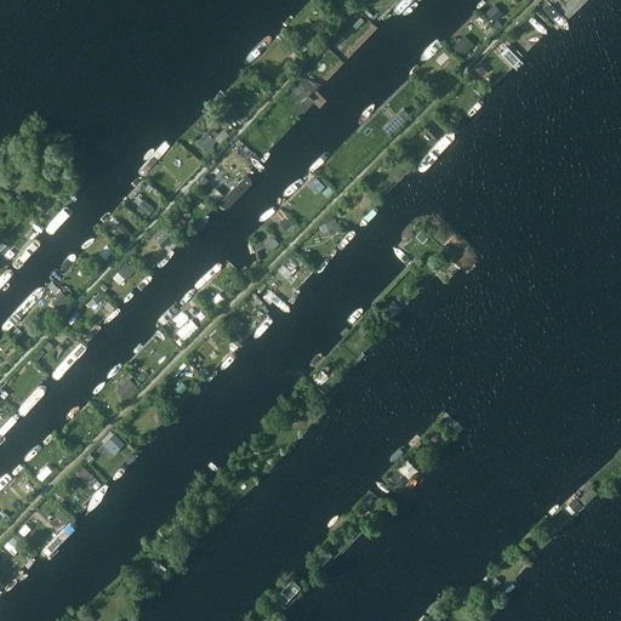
[(493,7),(486,13),(495,22),(501,16),(493,7)]
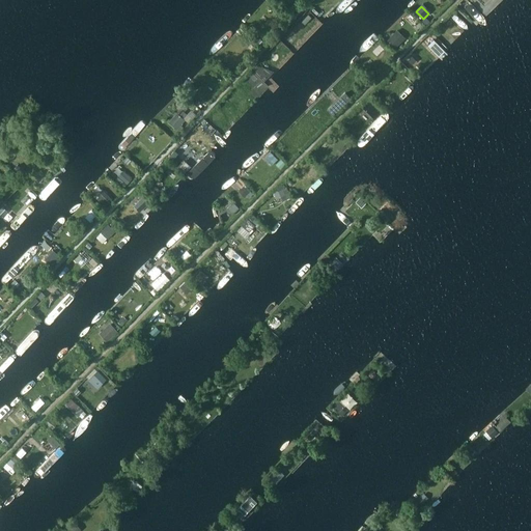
[(393,34),(387,40),(395,49),(401,42),(393,34)]
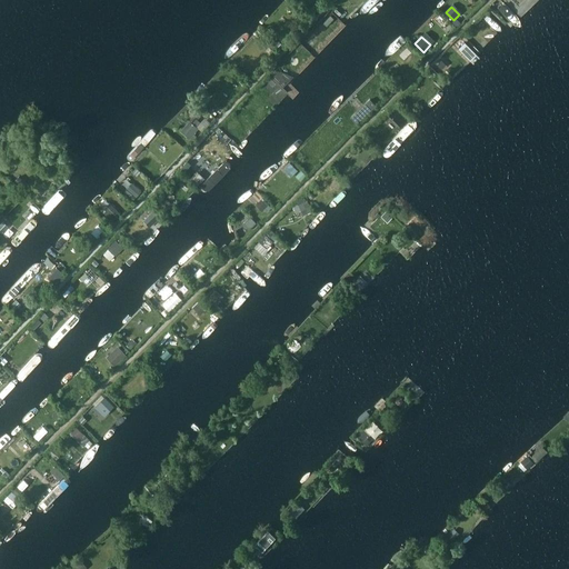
[(275,71),(271,75),(283,87),(293,77),(281,72),(275,71)]
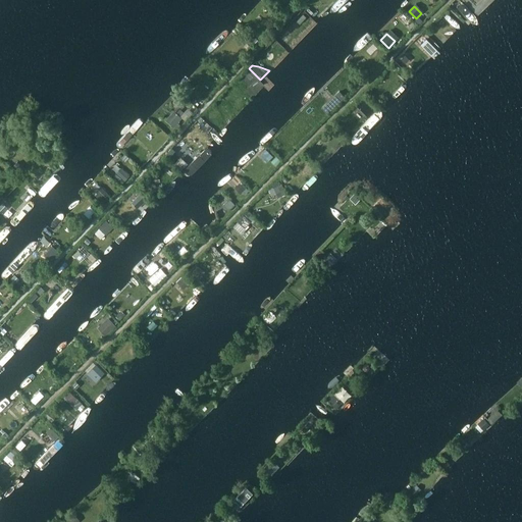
[(356,75),(353,77),(359,85),(362,82),(356,75)]
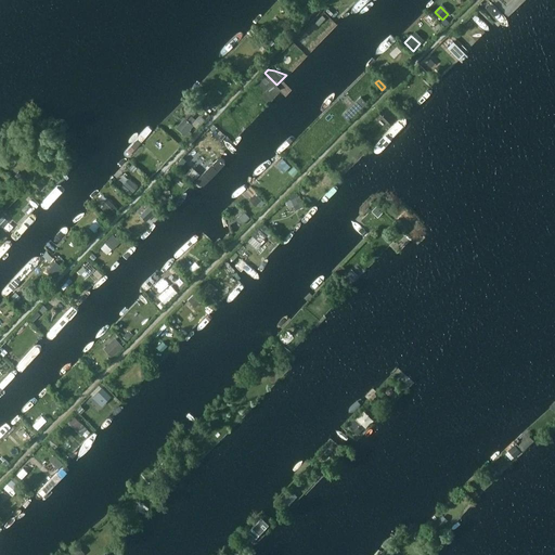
[(360,98),(341,115),(348,121),(366,103),(360,98)]
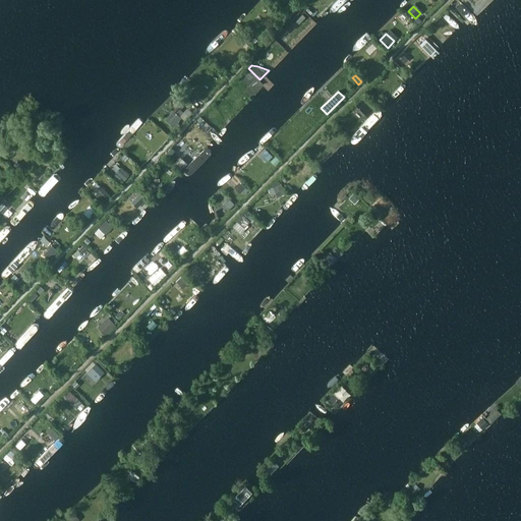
[(176,113),(168,122),(176,130),(180,125),(177,122),(181,118),(184,114),(180,111),(177,114),(176,113)]
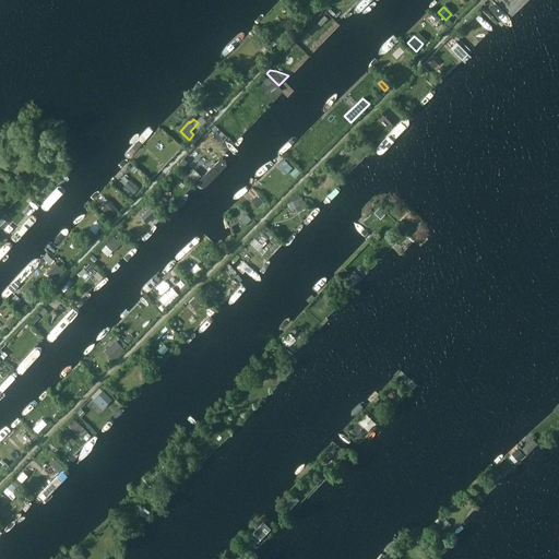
[(183,159),(177,166),(181,170),(187,163),(183,159)]
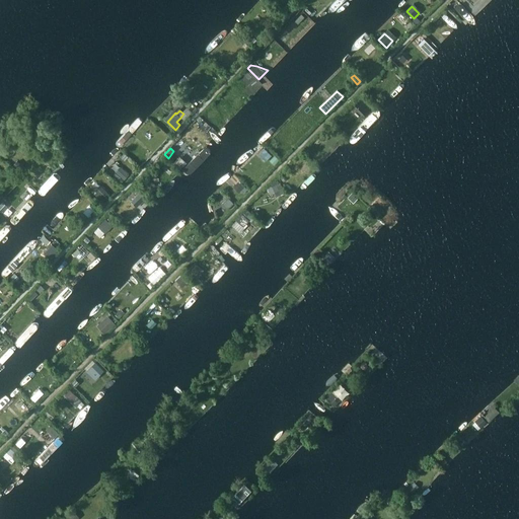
[(264,149),(258,154),(266,161),(271,156),(264,149)]
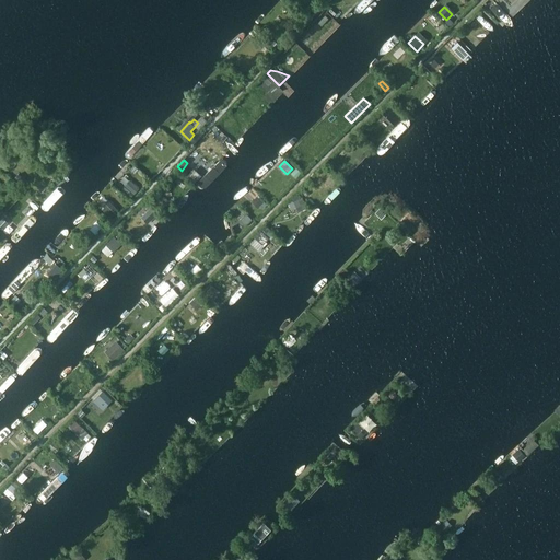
[(296,168),(291,174),(295,179),(301,174),(296,168)]
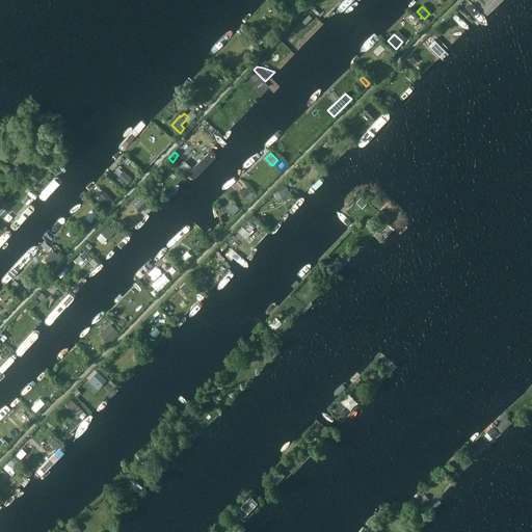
[(183,161),(178,168),(184,174),(189,167),(183,161)]
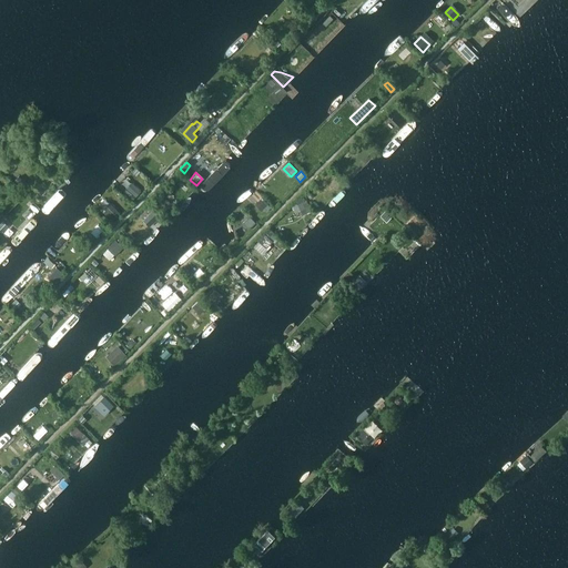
[(19,176),(14,181),(21,186),(24,182),(19,176)]
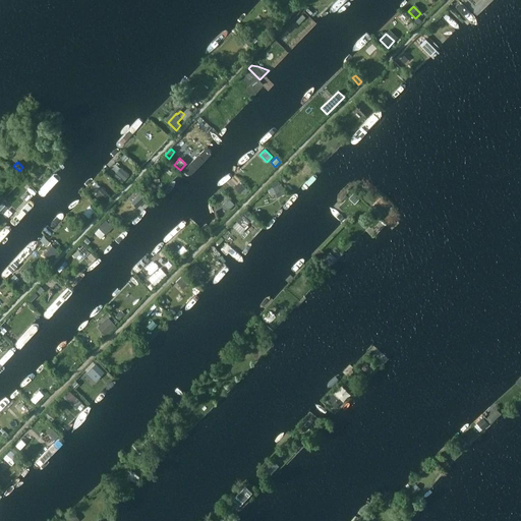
[(120,168),(114,176),(121,183),(128,175),(120,168)]
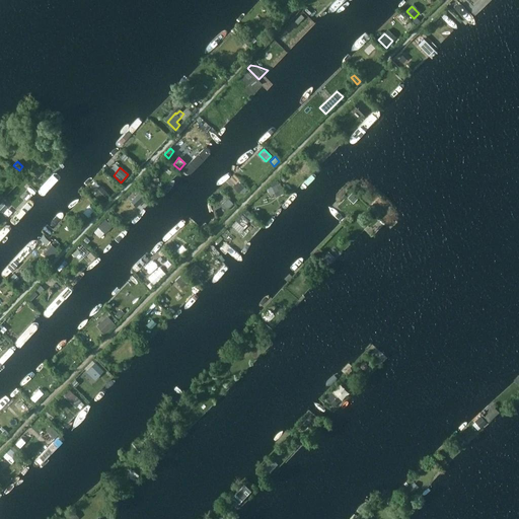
[(238,181),(234,186),(240,192),(244,188),(238,181)]
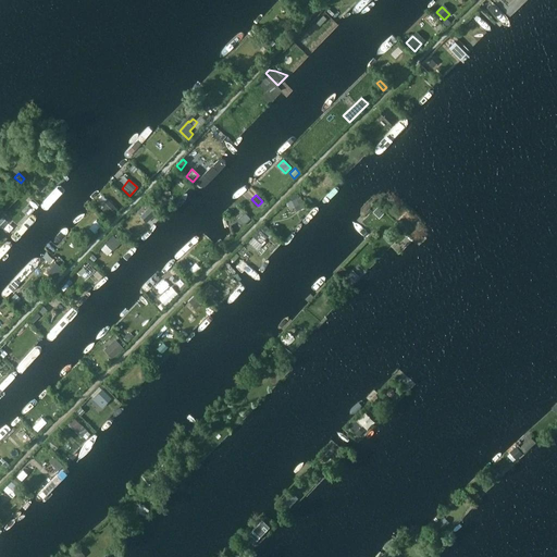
[(299,196),(286,201),(291,210),(302,203),(299,196)]
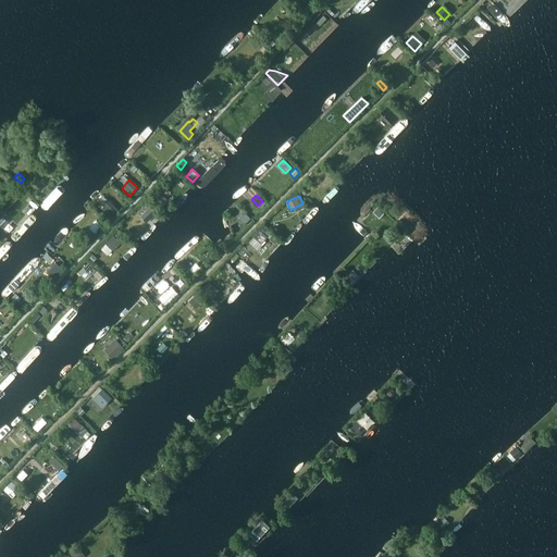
[(107,199),(101,205),(108,211),(106,212),(110,217),(116,209),(107,199)]
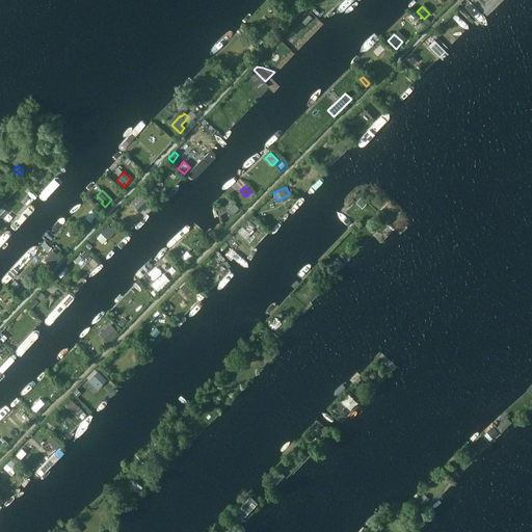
[(38,195),(8,228),(15,234),(46,202),(38,195)]
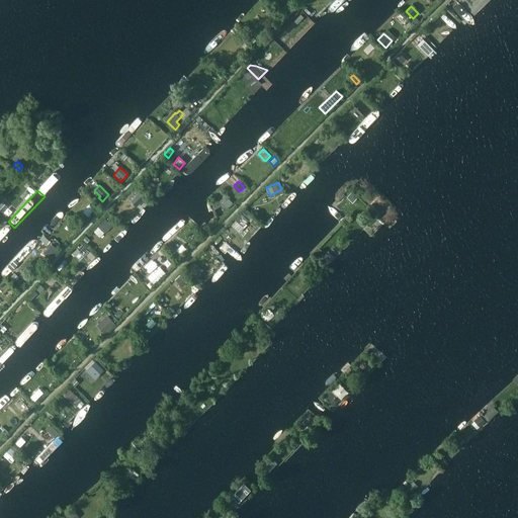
[(140,192),(134,198),(140,204),(146,198),(140,192)]
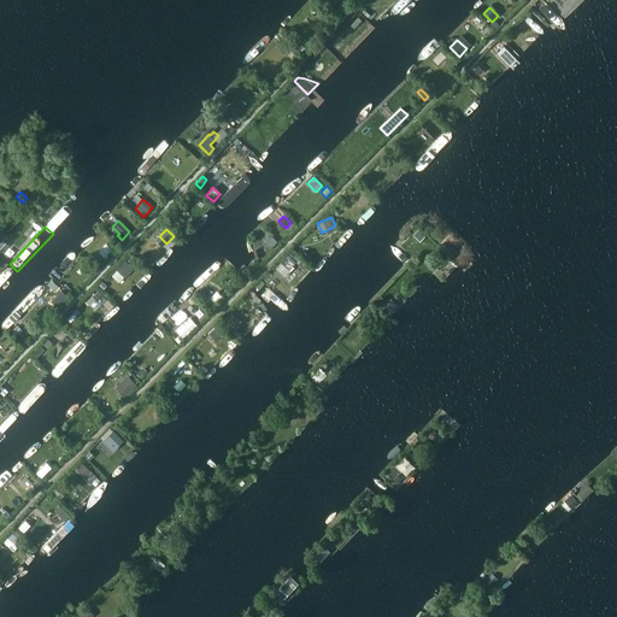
[(418,230),(413,235),(419,241),(424,236),(418,230)]
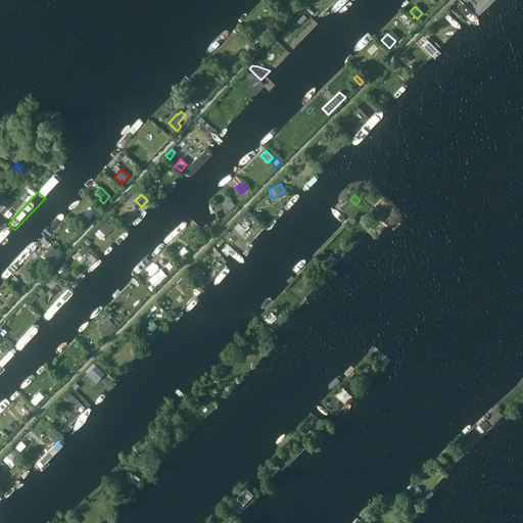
[(230,200),(224,206),(228,211),(235,205),(230,200)]
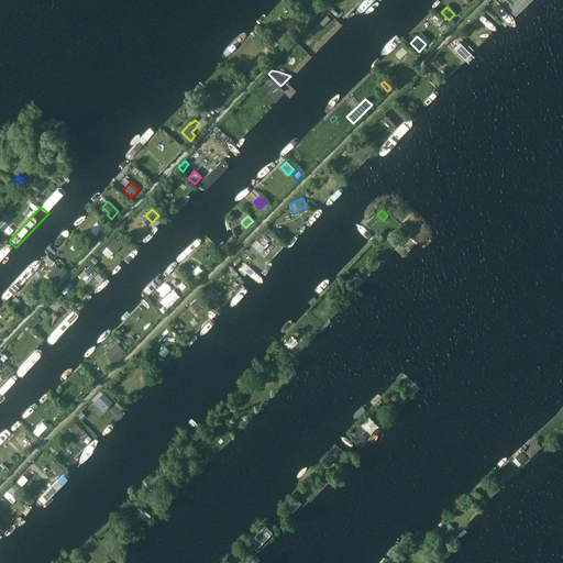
[(266,227),(262,232),(271,240),(275,234),(266,227)]
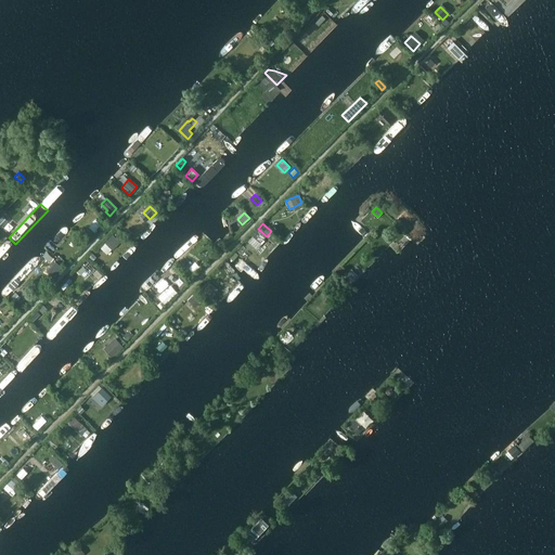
[(258,229),(252,235),(260,243),(267,236),(258,229)]
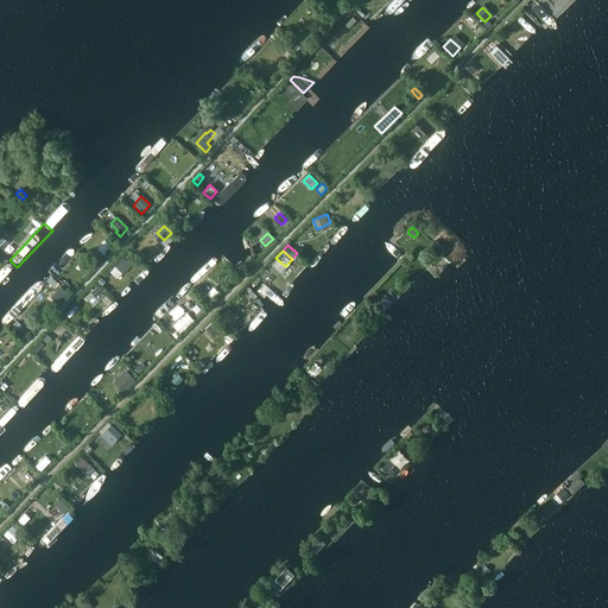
[(124,258),(115,266),(122,273),(131,265),(124,258)]
